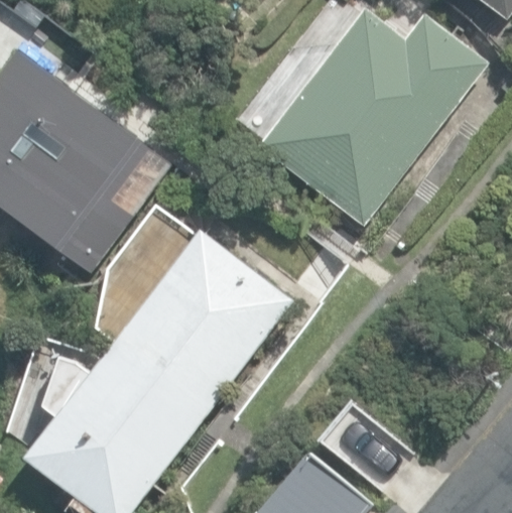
[(511,0),(474,0),(505,23),(511,12),(511,0)]
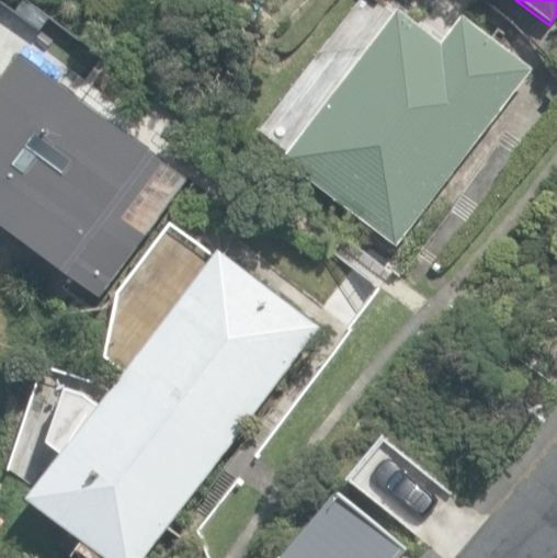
[(282,159),(395,246),(531,70),(462,16),(461,19),(440,45),(397,11),(282,159)]
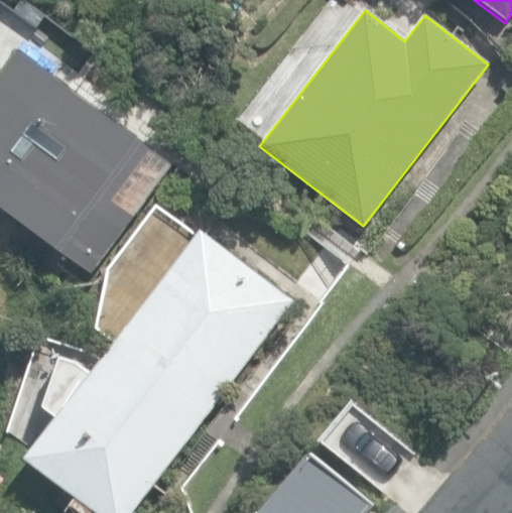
[(164,161),(12,44),(0,59),(0,206),(82,268),(164,161)]
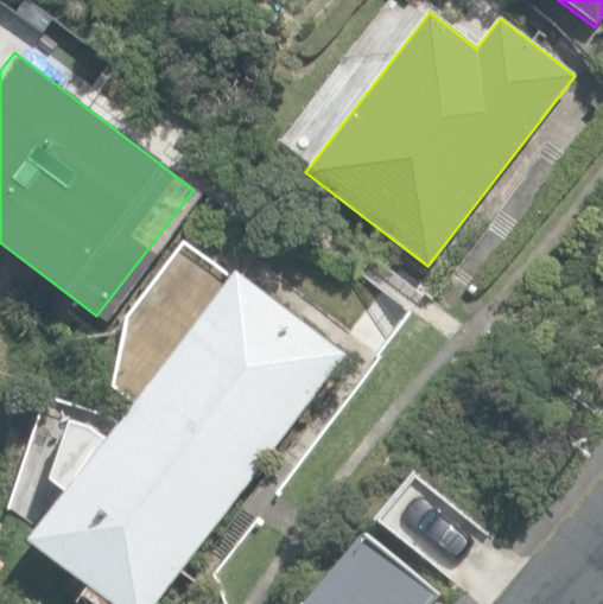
[(233,272),(127,411),(239,495),(346,355),(235,269),(233,272)]
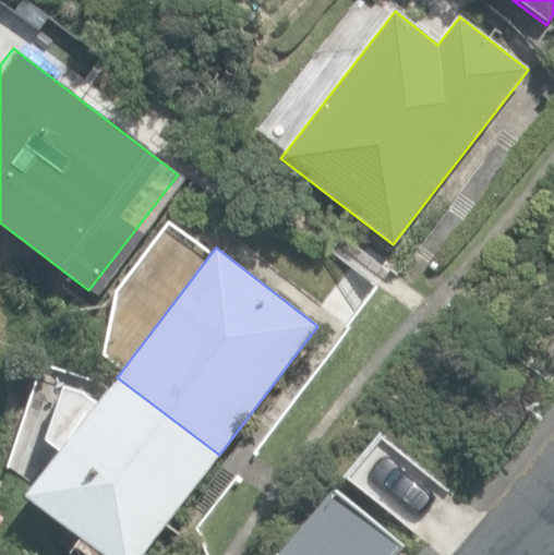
[(141,554),(219,455),(117,377),(101,400),(64,389),(45,444),(63,449),(31,499),(100,554),(141,554)]
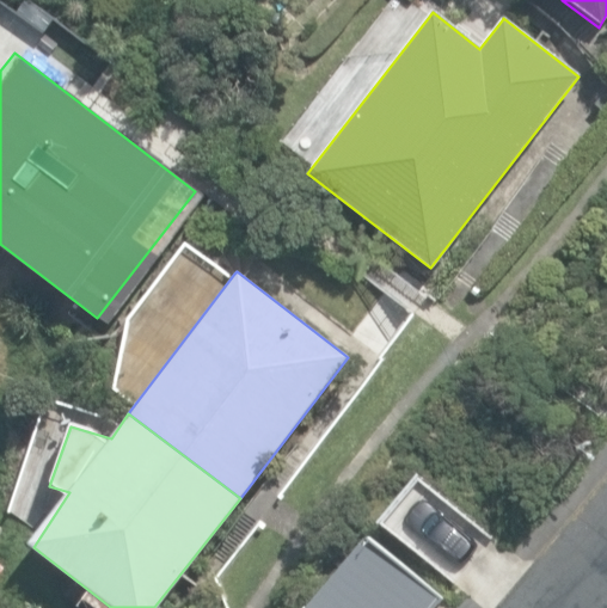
[(360,539),(305,607),(427,607),(434,600),(360,539)]
